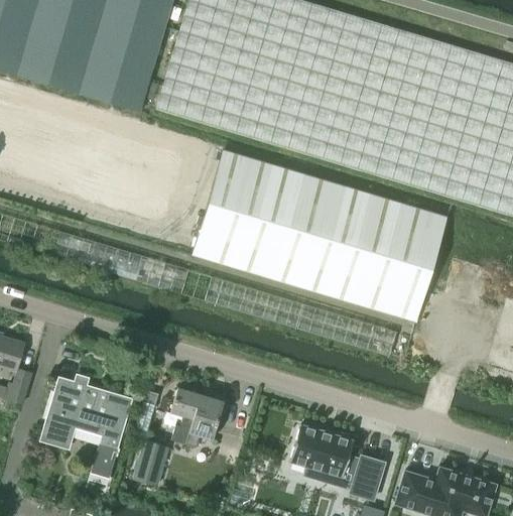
[(0,0),(0,69),(142,111),(174,0),(0,0)]
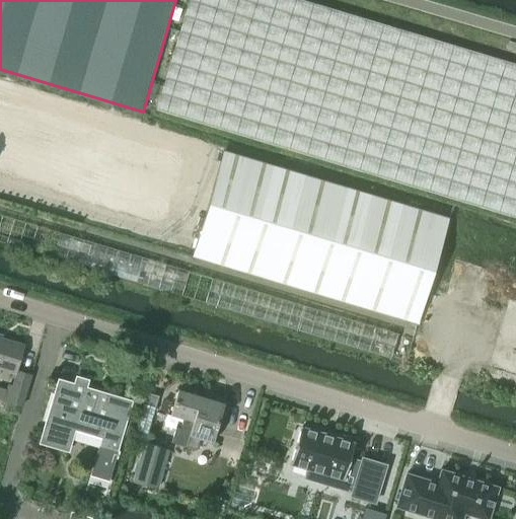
[(193,0),(162,107),(515,215),(515,63),(310,0),(193,0)]
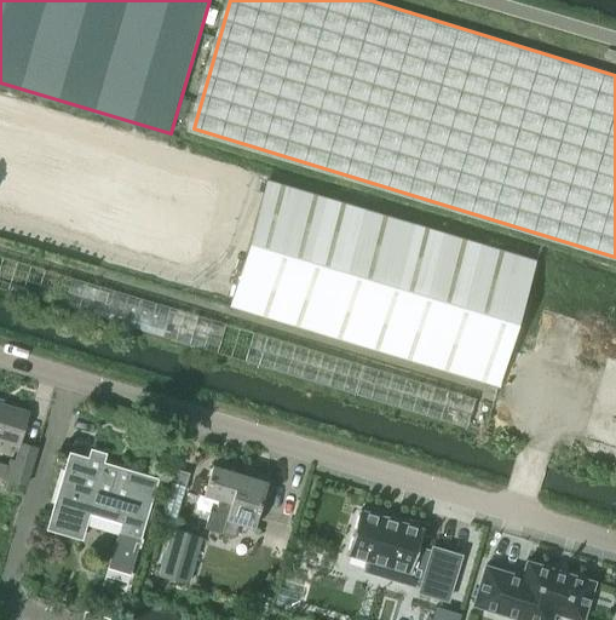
[(500,386),(537,260),(270,181),(232,305),(500,386)]
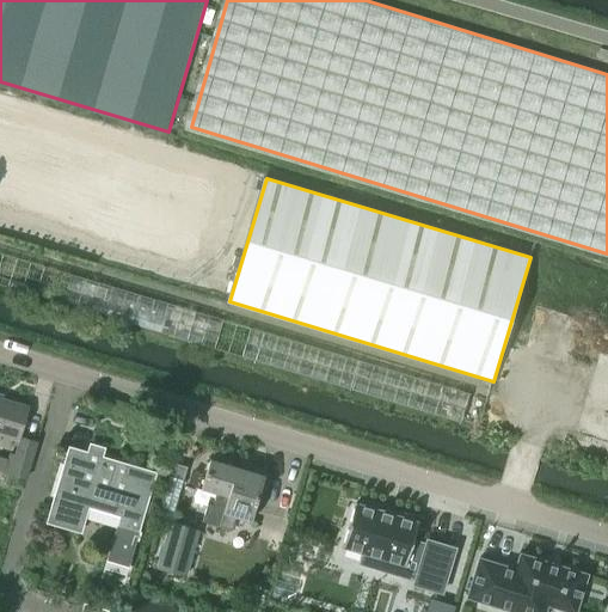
[(225,301),(239,254),(111,216),(98,262),(225,301)]
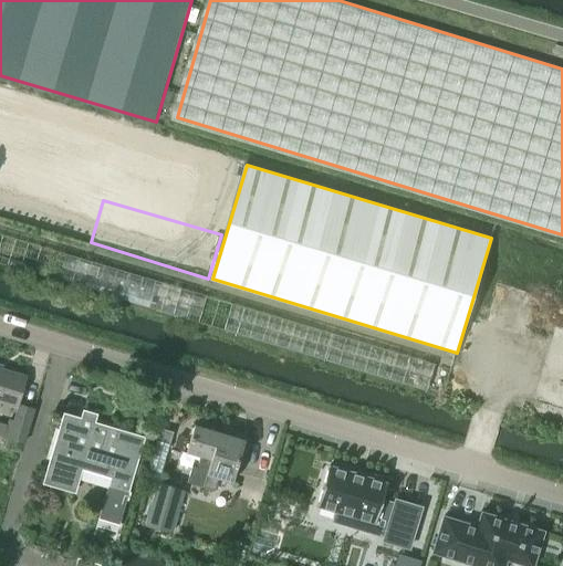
[(437,364),(0,233),(0,262),(429,390),(429,389),(437,364)]
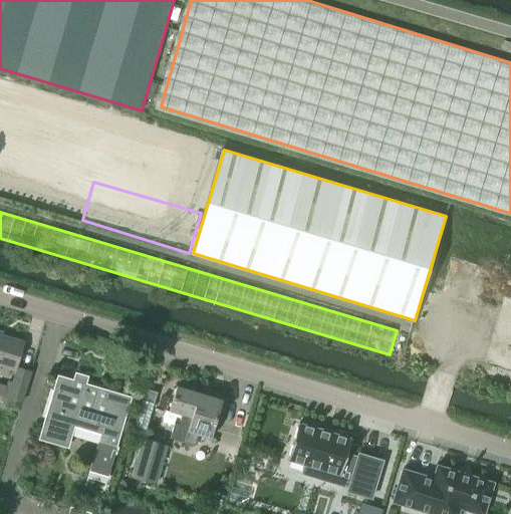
[(23,401),(32,370),(19,366),(27,342),(0,333),(0,372),(10,375),(12,369),(17,371),(15,378),(11,377),(5,396),(23,401)]
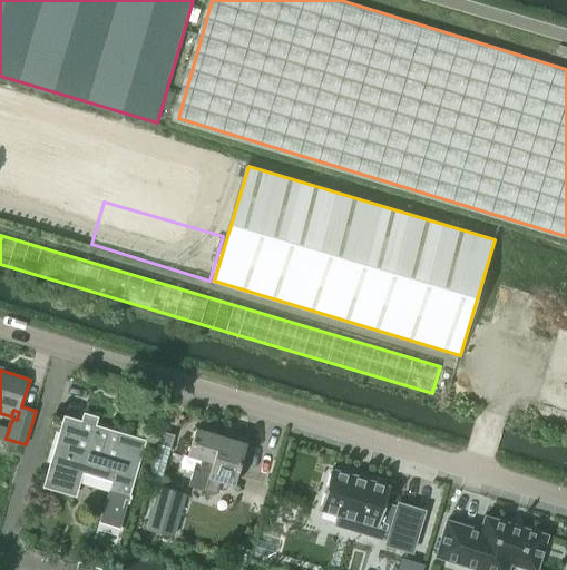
[(67,416),(48,480),(79,490),(84,474),(113,482),(110,490),(101,522),(123,528),(130,497),(147,440),(67,416)]
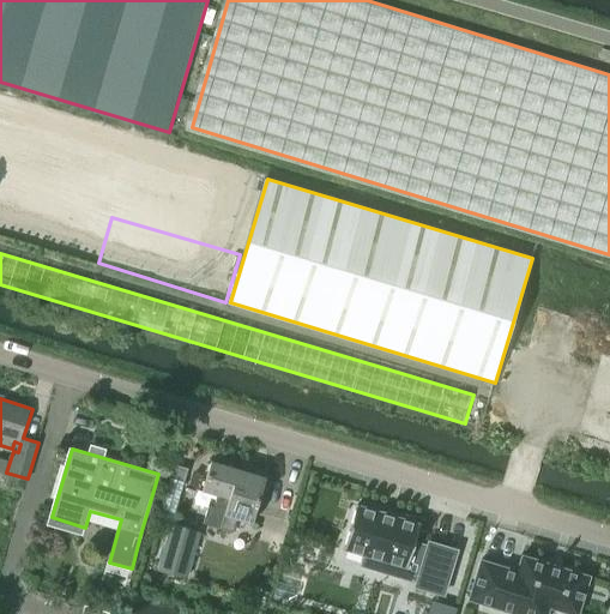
[(222,529),(240,469),(213,462),(204,491),(219,495),(216,507),(210,505),(205,523),(222,529)]
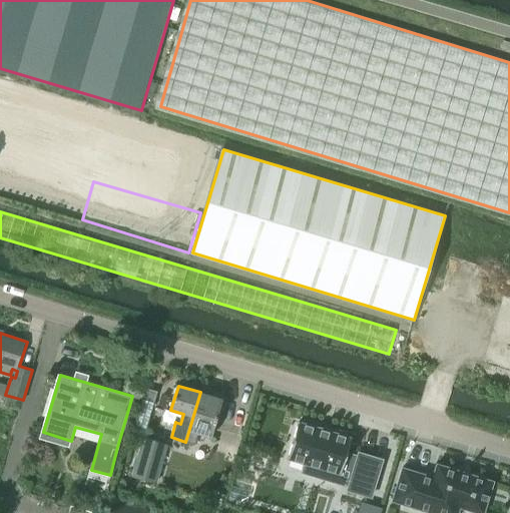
[(142,410),(153,414),(159,393),(147,390),(142,410)]
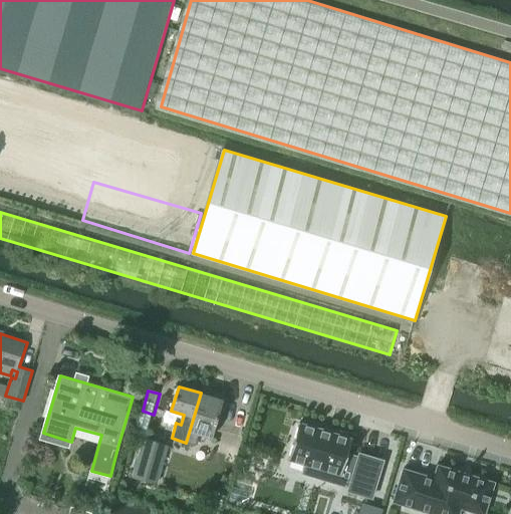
[(201,393),(186,443),(197,446),(200,435),(213,438),(219,417),(224,418),(228,405),(223,403),(224,400),(201,393)]
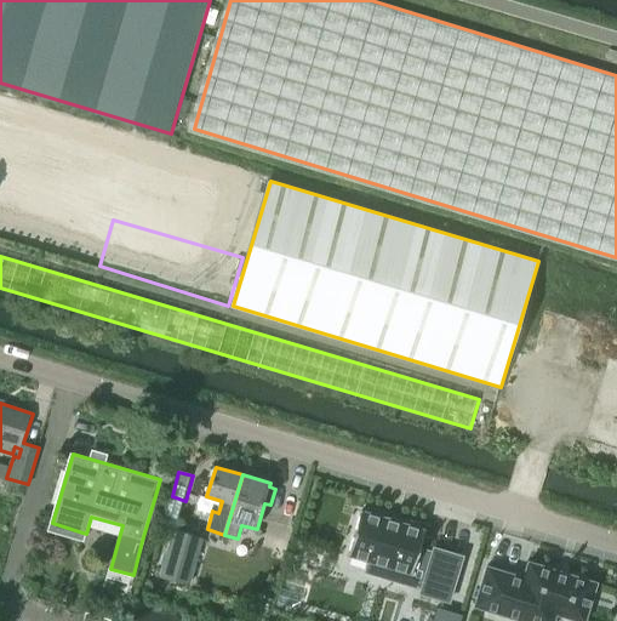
[(424,531),(426,530),(423,529),(423,530),(399,523),(400,522),(387,518),(387,519),(364,512),(361,511),(361,513),(349,554),(348,556),(350,556),(369,562),(366,573),(388,579),(392,568),(411,574),(410,574),(412,575),(412,573),(413,568),(428,573),(422,593),(450,602),(463,557),(434,548),(433,553),(420,548),(424,531)]
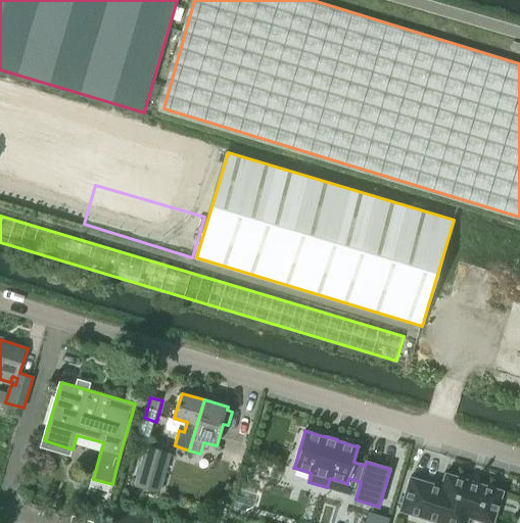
[(173,453),(147,445),(136,486),(161,493),(173,453)]
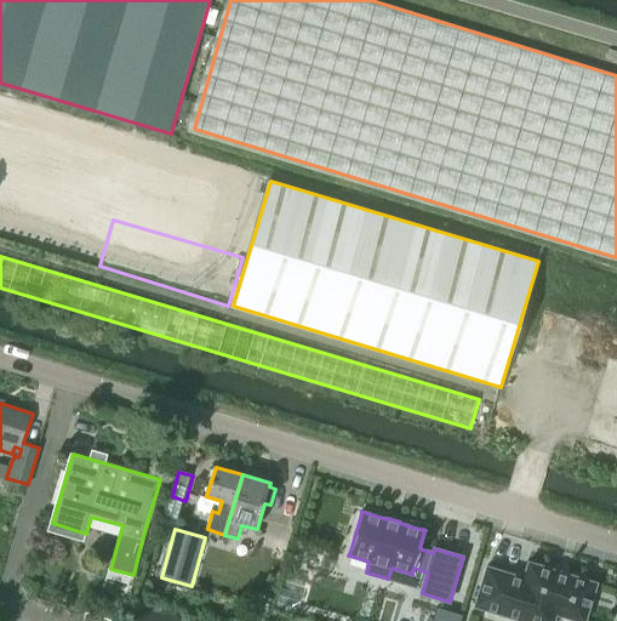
[(524,577),(487,567),(475,607),(523,620),(553,620),(556,614),(578,620),(584,620),(596,584),(529,562),(524,577)]
